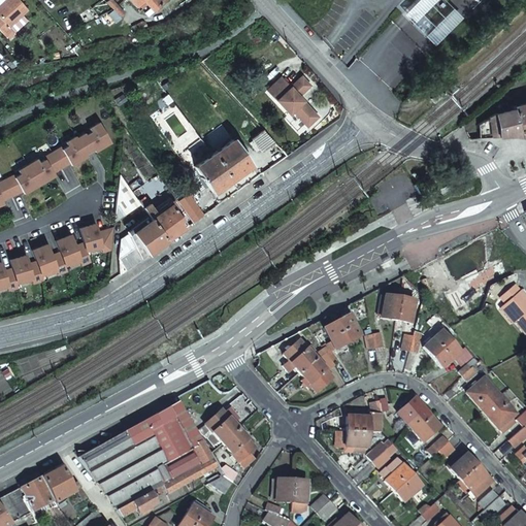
[(8,25),(28,7),(22,0),(0,0),(0,28),(6,35),(7,34),(9,36),(13,33),(11,30),(12,29),(8,25)]
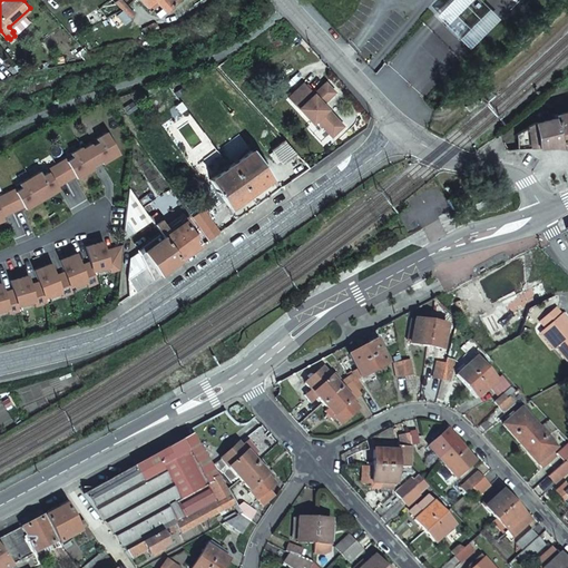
[(146,0),(149,3),(150,3),(159,13),(176,0),(146,0)]
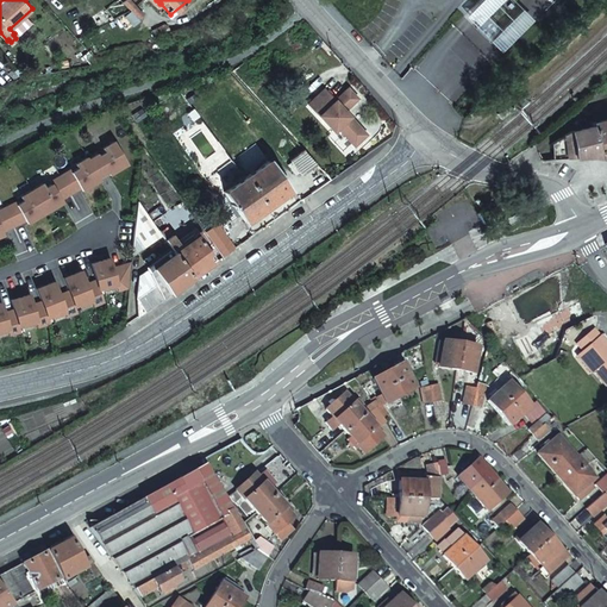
[(136,4),(131,8),(139,18),(144,13),(136,4)]
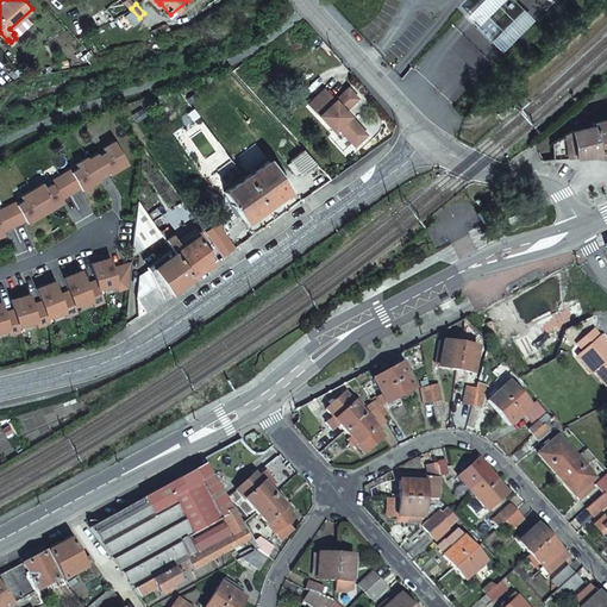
[(325,87),(308,102),(335,130),(338,126),(355,144),(368,132),(350,114),(348,116),(342,111),(344,108),(357,97),(348,86),(335,98),(325,87)]
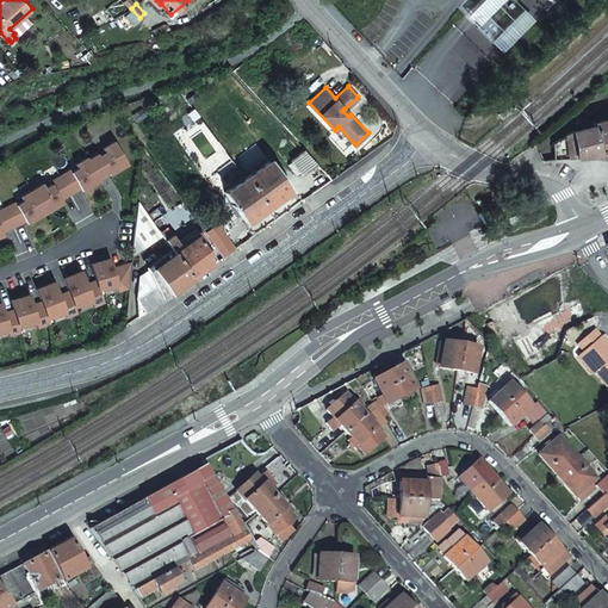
[(503,118),(514,110),(510,105),(498,113),(503,118)]
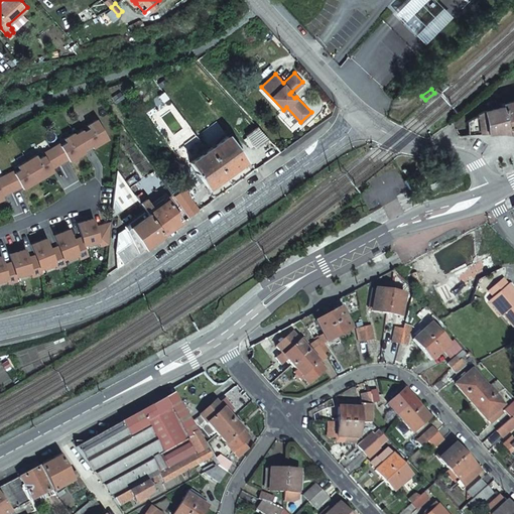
[(513,101),(501,104),(502,107),(484,112),(487,120),(470,121),(471,133),(475,133),(502,131),(509,132),(513,131),(513,101)]
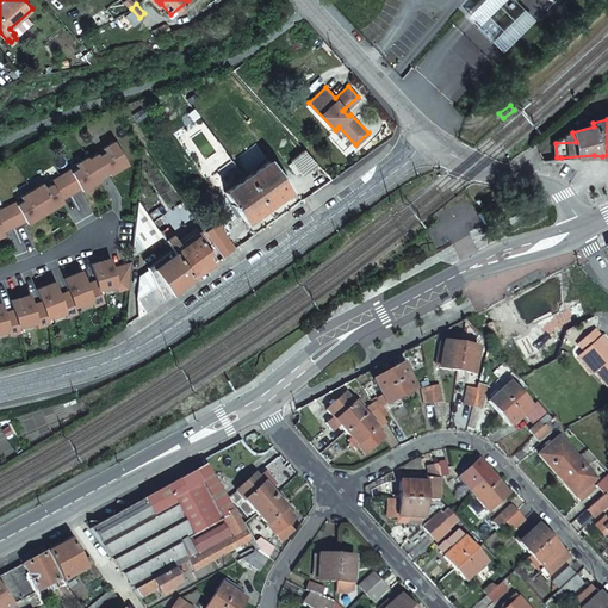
[(0,231),(4,230),(28,219),(33,215),(35,217),(57,204),(56,202),(88,182),(91,185),(101,178),(100,175),(116,166),(117,169),(129,162),(116,140),(104,146),(106,150),(100,154),(99,152),(90,157),(88,155),(76,162),(79,167),(73,169),(72,167),(51,180),(53,182),(47,186),(44,181),(22,194),(24,199),(18,203),(17,200),(0,208),(0,231)]
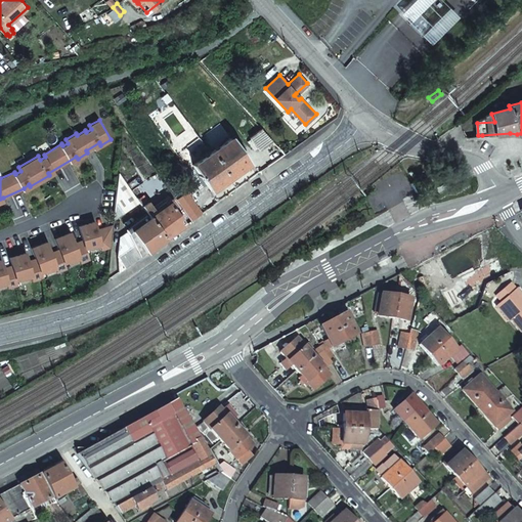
[(273,140),(262,129),(251,137),(261,149),(273,140)]
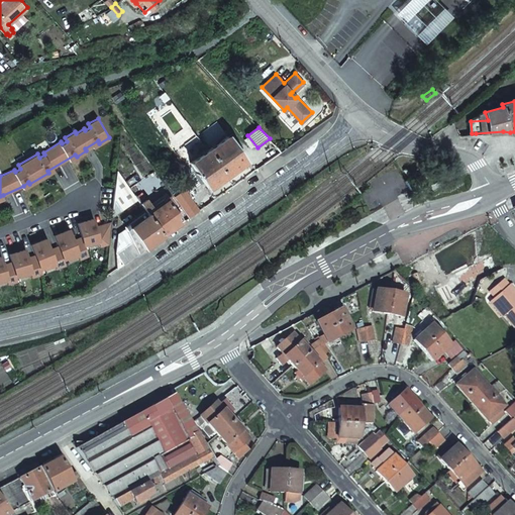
[(228,136),(208,150),(226,176),(246,162),(228,136)]
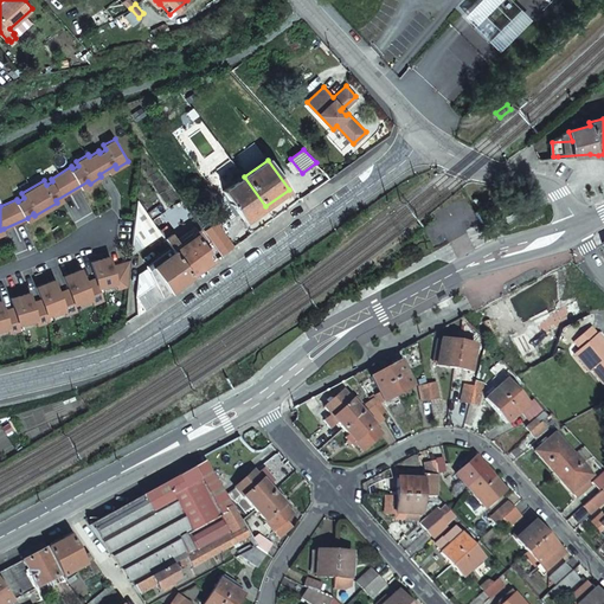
[(265,206),(244,177),(224,191),(245,220),(265,206)]
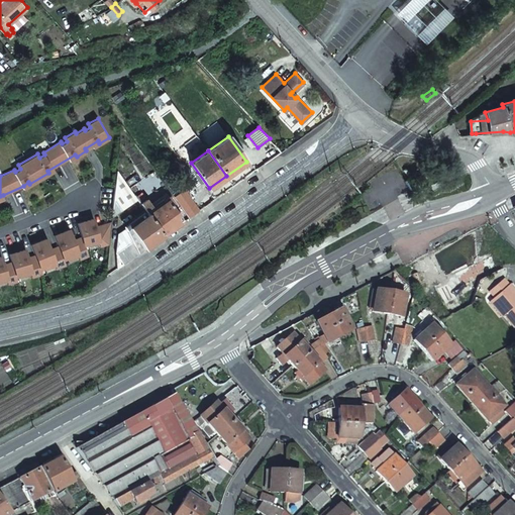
[(138,198),(117,169),(112,216),(138,198)]
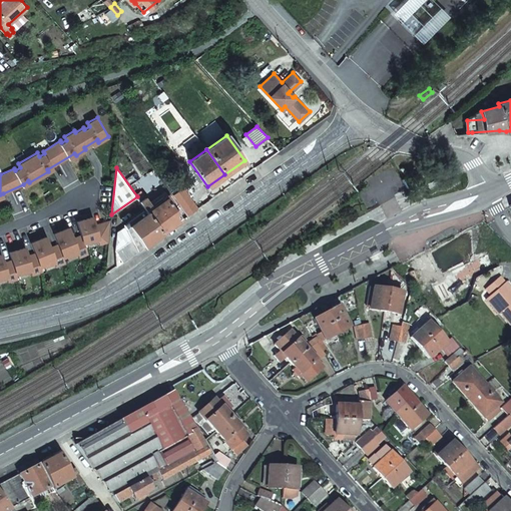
[(173,225),(182,218),(167,198),(171,195),(167,190),(150,201),(147,196),(140,200),(148,211),(147,211),(162,233),(173,225)]
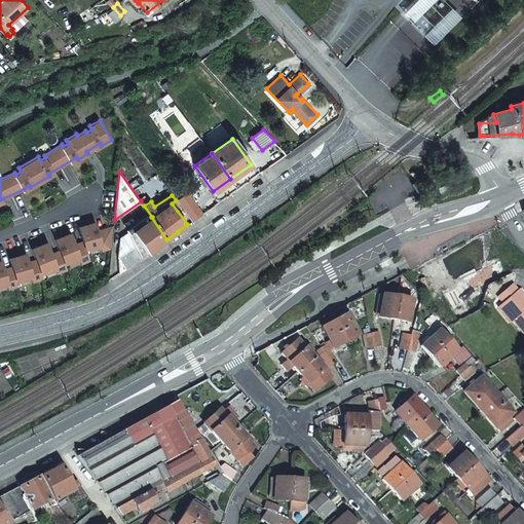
[(192,221),(201,214),(193,202),(183,210),(192,221)]
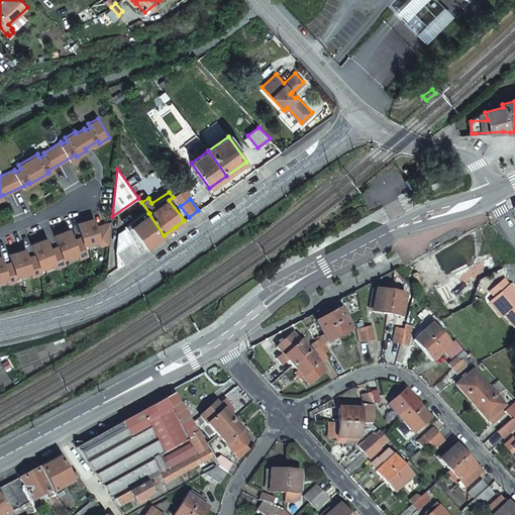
[(134,255),(164,235),(148,213),(121,233),(115,251),(121,262),(119,263),(121,266),(134,255)]
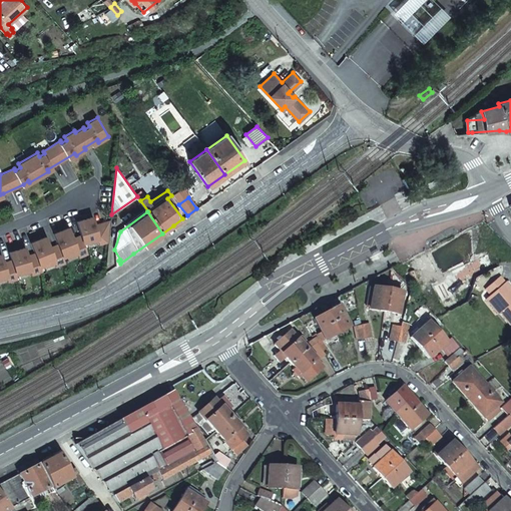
[(82,234),(86,244),(97,240),(99,246),(108,243),(110,219),(97,223),(93,216),(78,220),(82,234)]
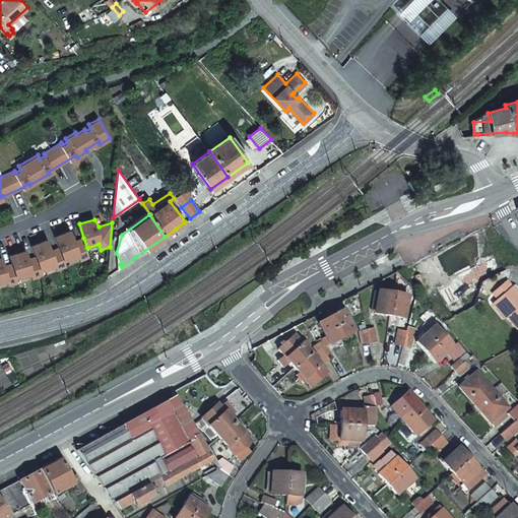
[(60,247),(66,261),(79,256),(82,262),(90,258),(83,238),(75,241),(71,230),(56,236),(60,247)]
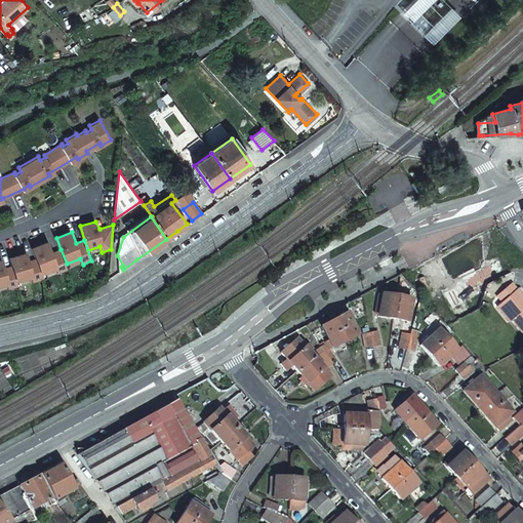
[(33,247),(38,258),(43,273),(57,268),(59,273),(69,270),(67,264),(61,249),(52,253),(48,241),(33,247)]
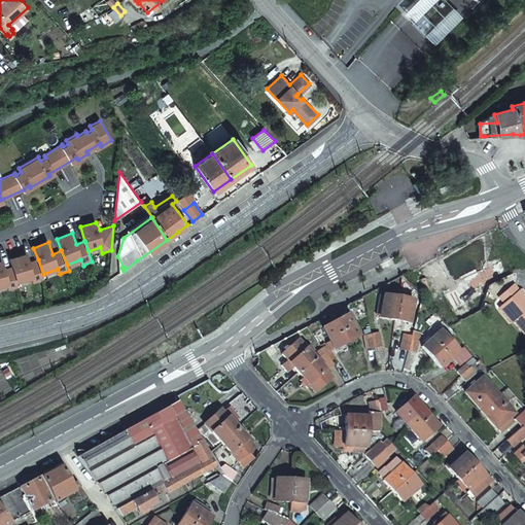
[(11,259),(14,268),(18,281),(33,277),(34,283),(45,280),(43,274),(38,259),(30,264),(27,254),(11,259)]
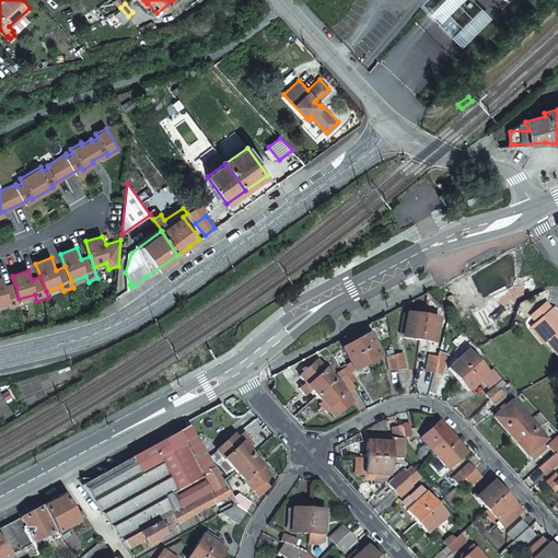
[(0,304),(9,302),(11,309),(21,305),(19,299),(15,285),(6,287),(3,278),(0,278),(0,304)]
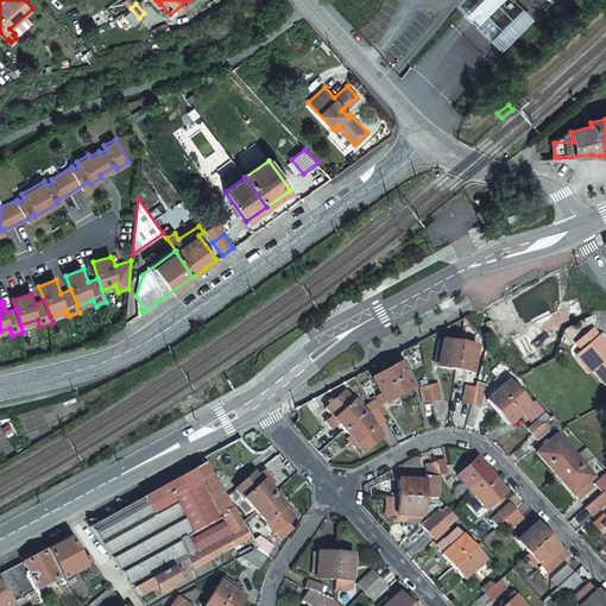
[(605,335),(604,334),(603,335),(597,328),(580,342),(586,351),(585,351),(599,368),(597,370),(597,371),(605,382),(605,335)]
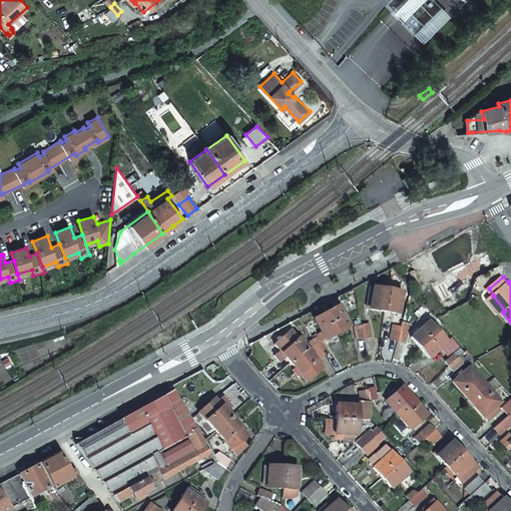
[(384,310),(389,288),(375,286),(370,307),(384,310)]
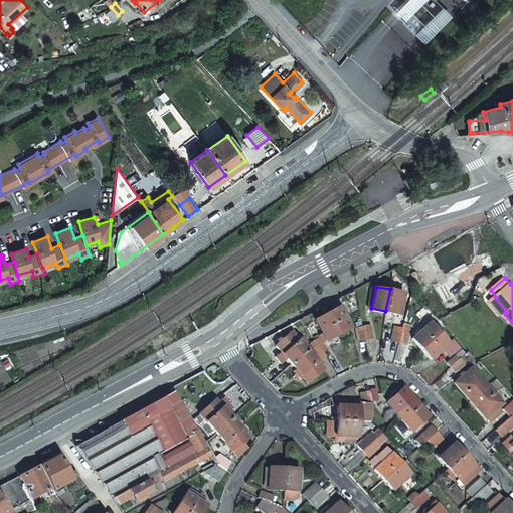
[(404,292),(390,289),(385,311),(400,314),(400,311),(403,312),(404,307),(401,306),(404,292)]
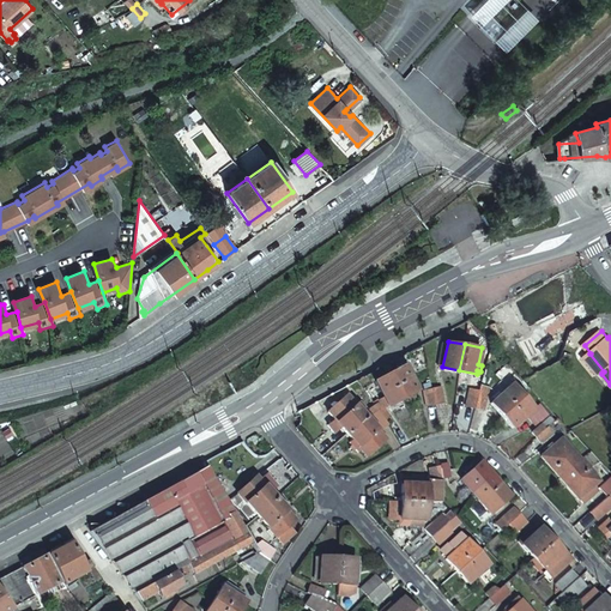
[(585,358),(600,375),(602,374),(602,373),(604,371),(590,354),(585,358)]
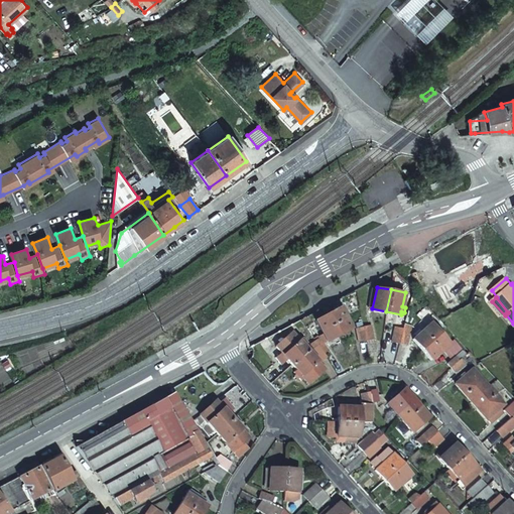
[(328,341),(340,335),(353,328),(342,307),(330,314),(317,320),(328,341)]
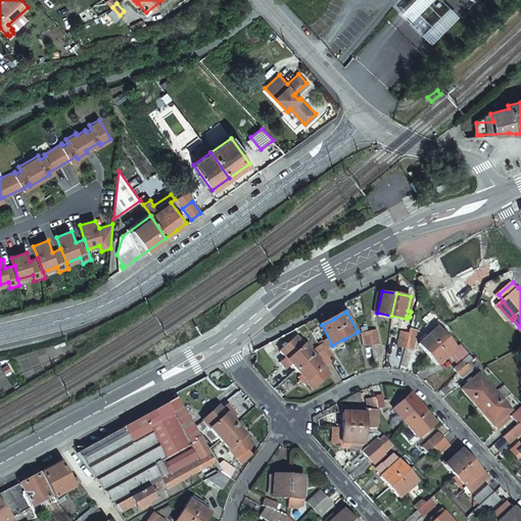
[(457,347),(447,337),(438,327),(421,342),(430,352),(439,363),(451,352),(457,347)]
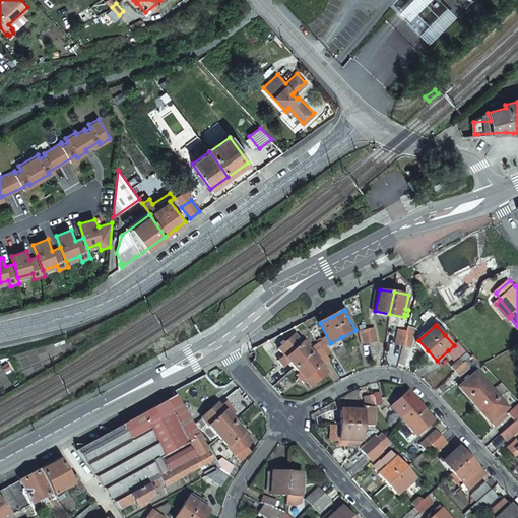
[(375,328),(368,329),(370,341),(378,340),(375,328)]
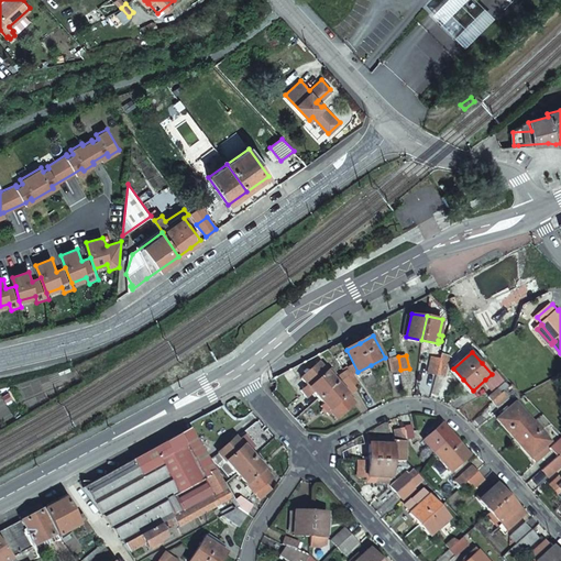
[(400,370),(398,356),(391,359),(393,372),(400,370)]
